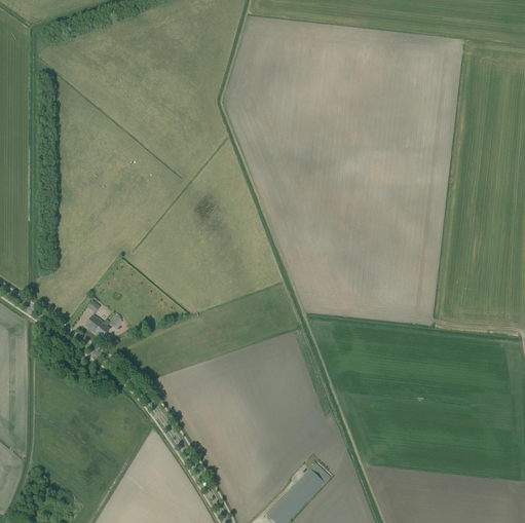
[(88,304),(96,310),(101,304),(92,298),(88,304)]
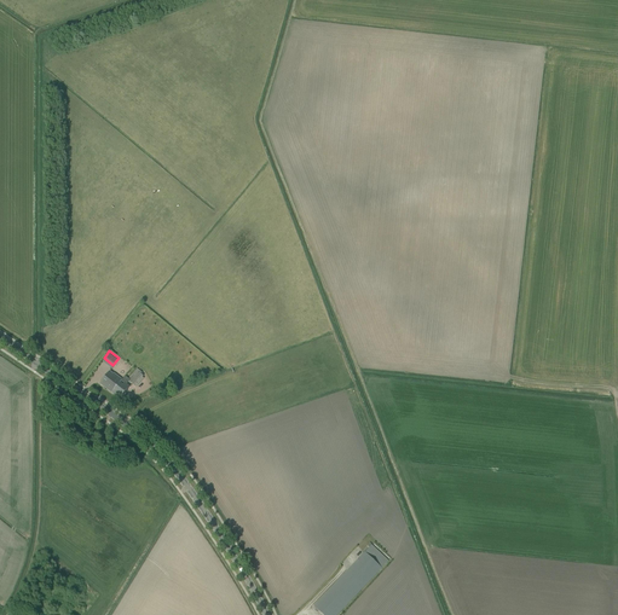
[(130,376),(138,383),(145,375),(143,373),(144,372),(143,371),(143,370),(138,365),(130,376)]
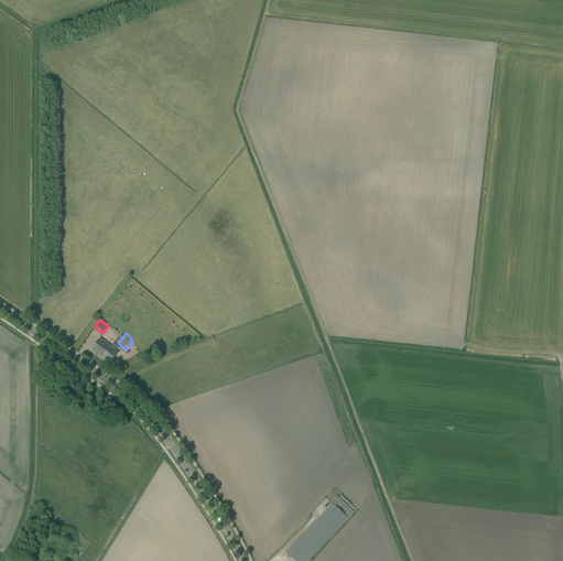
[(91,347),(103,355),(111,344),(112,344),(105,337),(104,338),(100,335),(91,347)]
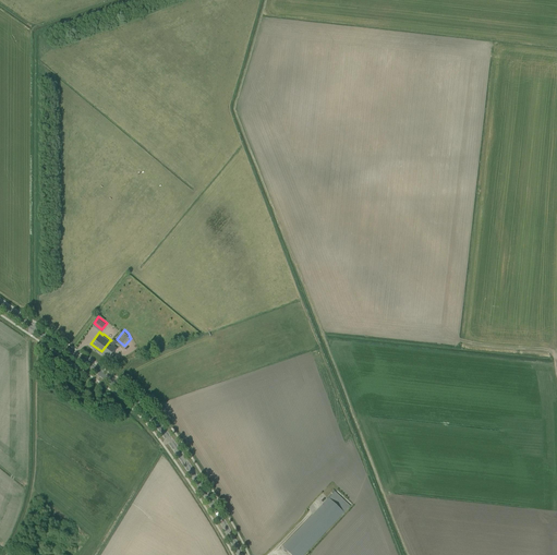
[(101,351),(109,358),(118,346),(110,340),(101,351)]
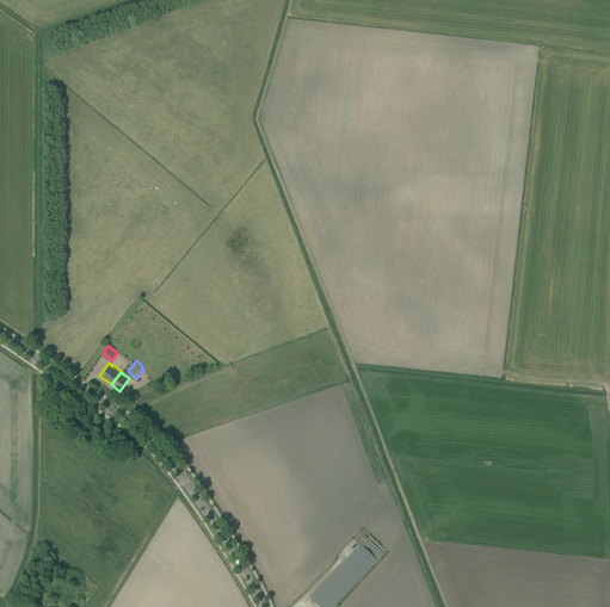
[(361,542),(310,595),(322,606),(330,606),(337,601),(353,583),(384,550),(383,550),(374,540),(373,539),(369,536),(368,534),(361,542)]
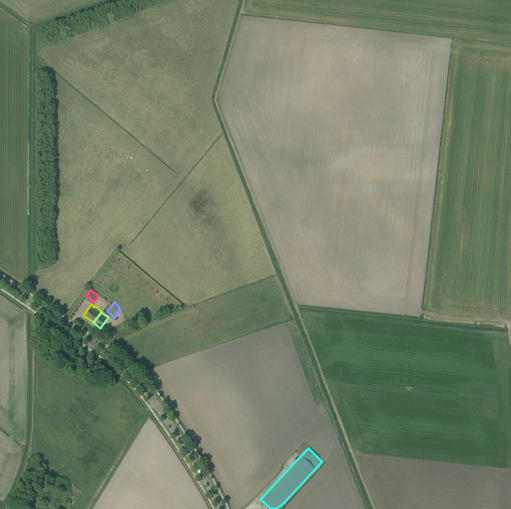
All buildings are outlined.
